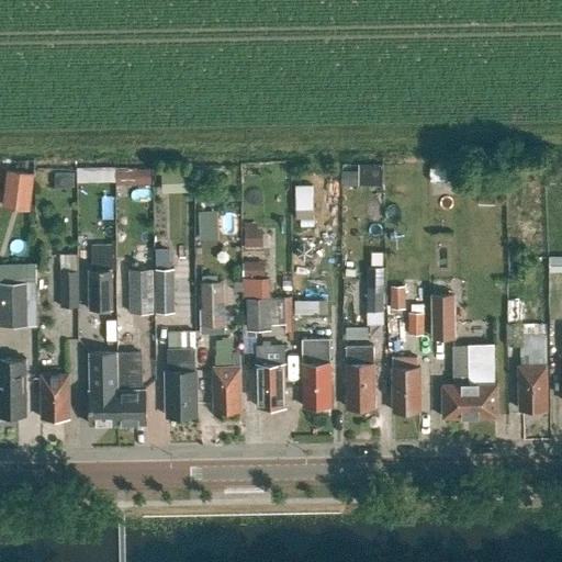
[(384,184),(385,163),(360,163),(360,169),(344,169),(344,183),(384,184)]
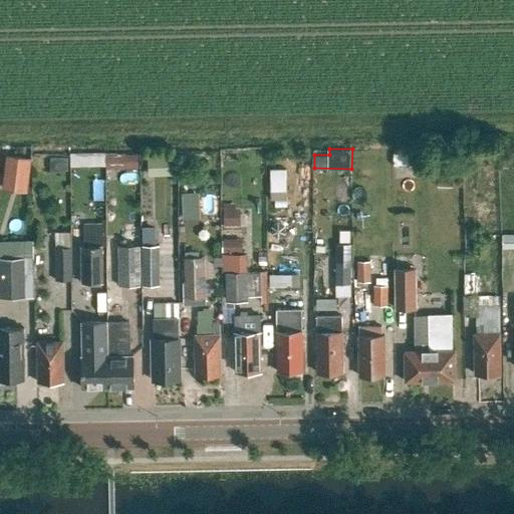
[(72,152),(72,165),(106,165),(106,152),(72,152)]
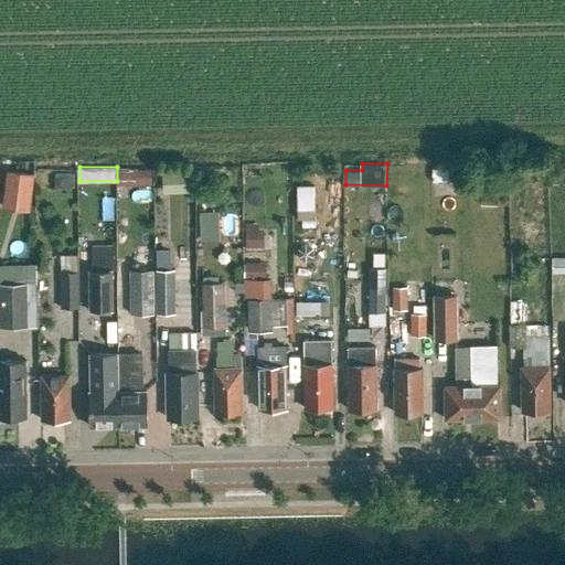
[(155,184),(155,168),(119,168),(119,184),(155,184)]
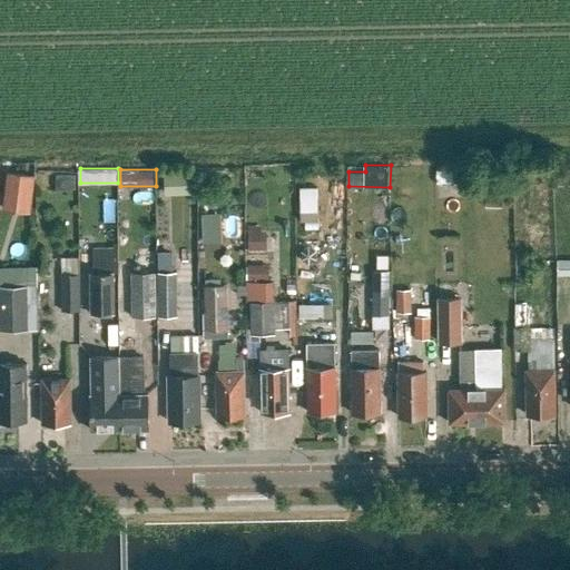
[(35,175),(7,172),(2,209),(30,213),(35,175)]
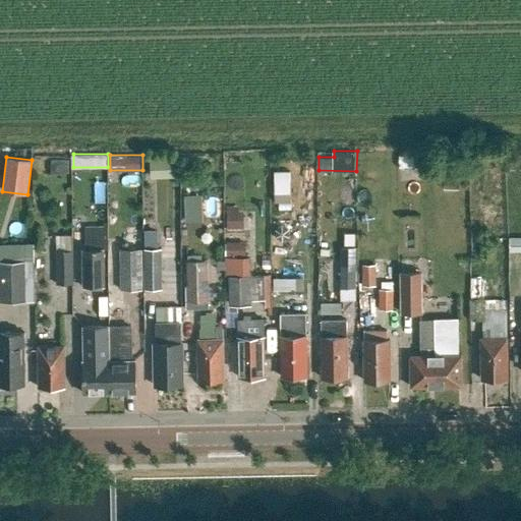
[(294,193),(294,170),(276,170),(276,193),(294,193)]
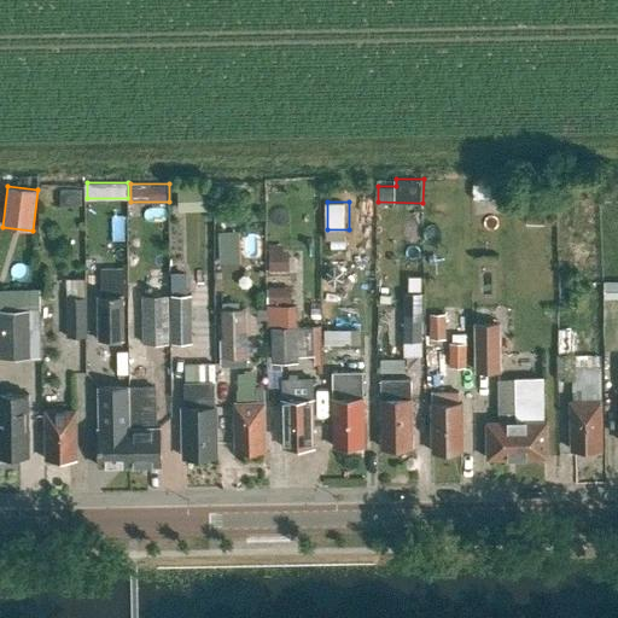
[(221,262),(242,262),(243,231),(221,229),(221,262)]
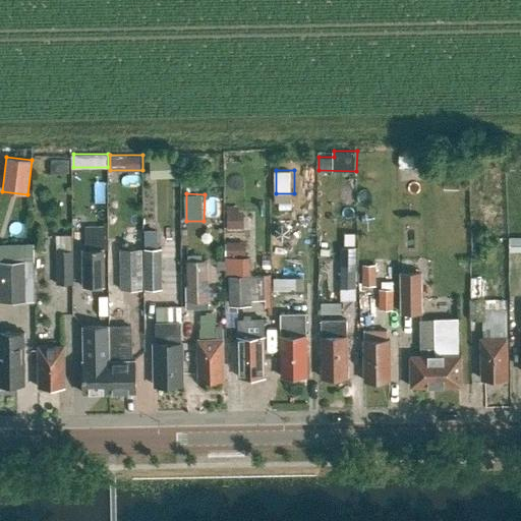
[(228,226),(246,226),(246,208),(228,208),(228,226)]
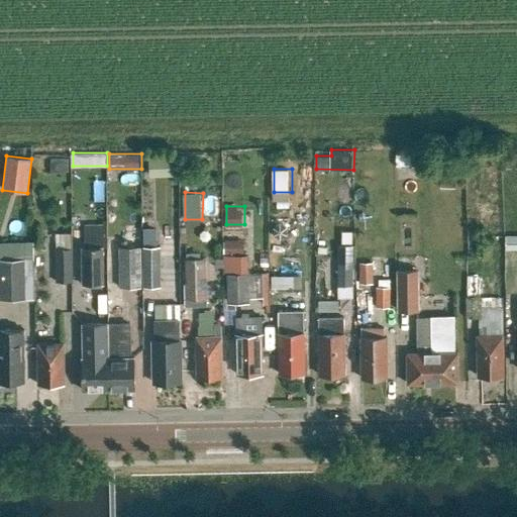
[(104,247),(102,247),(102,225),(84,225),(84,247),(81,247),(81,249),(81,285),(104,284),(104,247)]
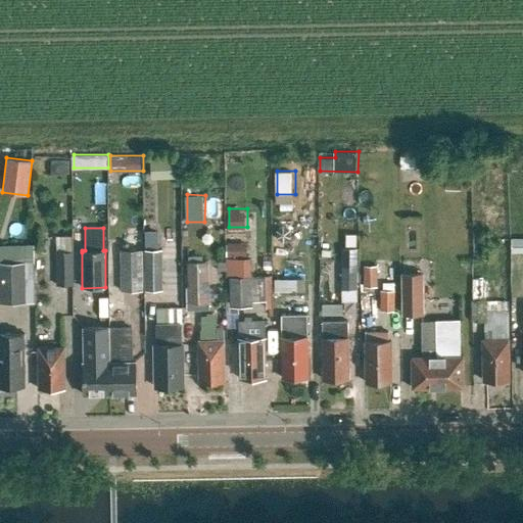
[(248,256),(249,245),(229,244),(228,255),(248,256)]
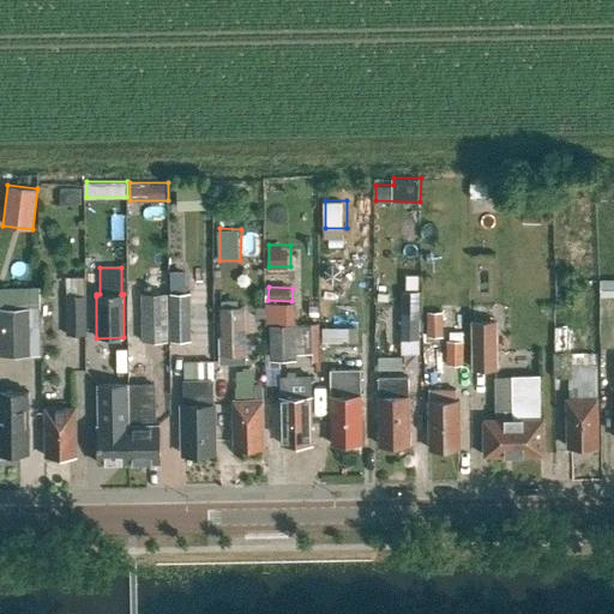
[(401,292),(401,339),(419,339),(420,292),(401,292)]
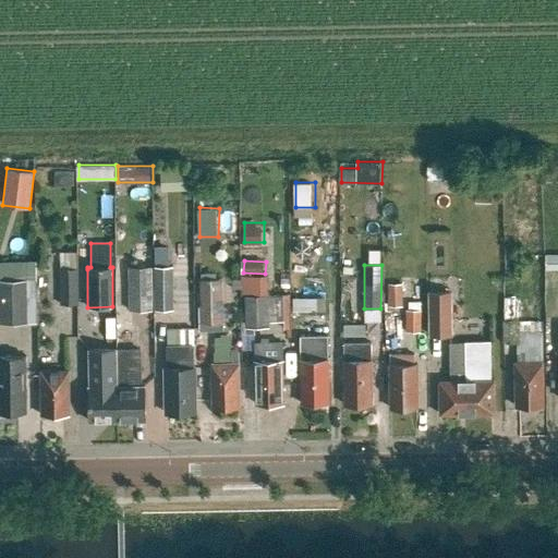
[(128,267),(129,311),(153,311),(152,266),(128,267)]
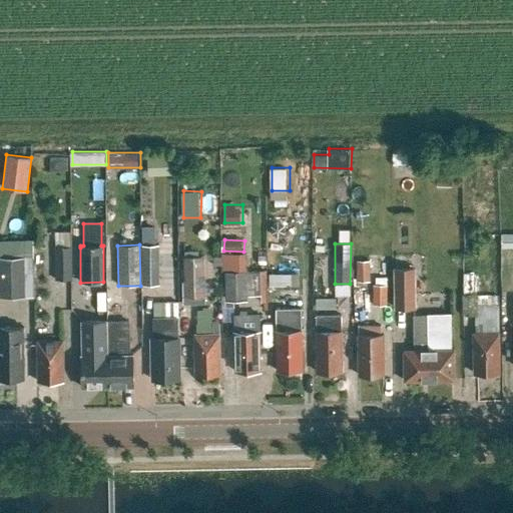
[(141,244),(141,286),(159,286),(159,244),(141,244)]
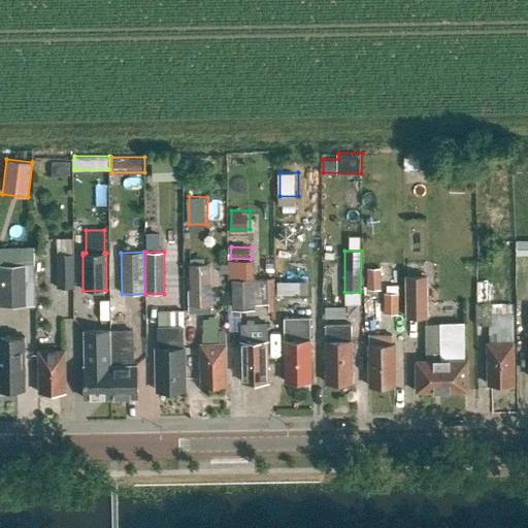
[(73,288),(73,255),(56,255),(56,288),(73,288)]
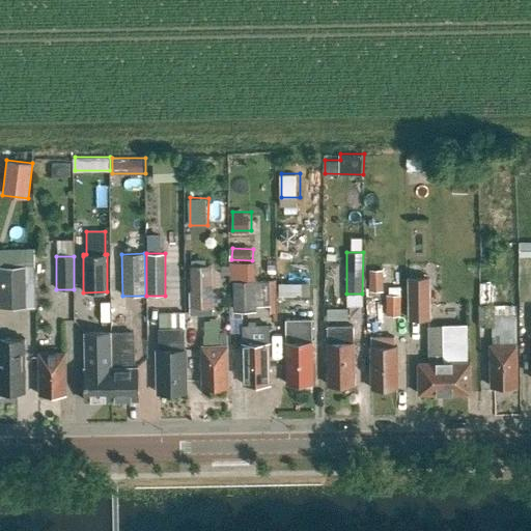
[(233,261),(233,277),(257,276),(257,261),(233,261)]
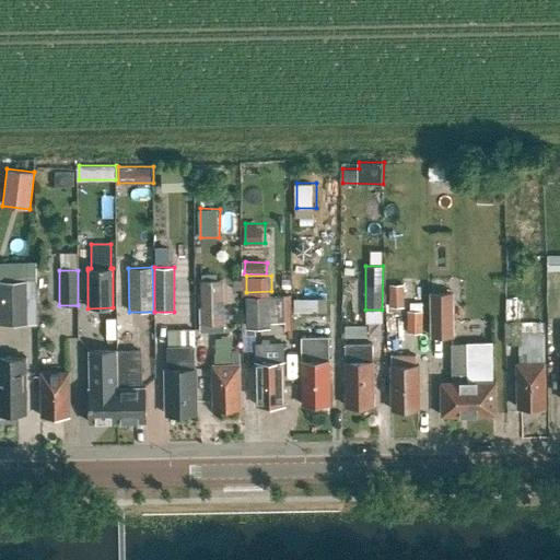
[(36,281),(0,281),(0,324),(36,325),(36,281)]
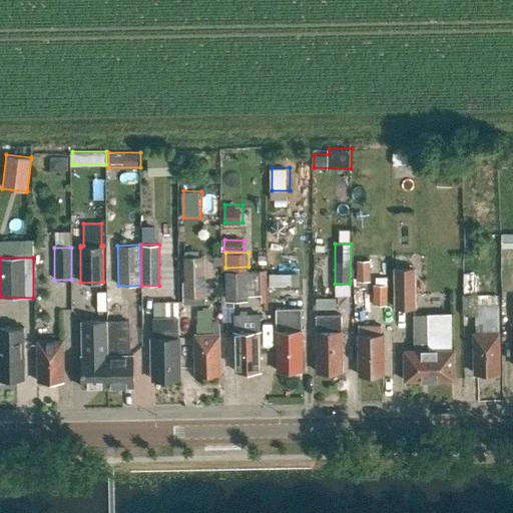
[(184,297),(205,297),(205,258),(184,258),(184,297)]
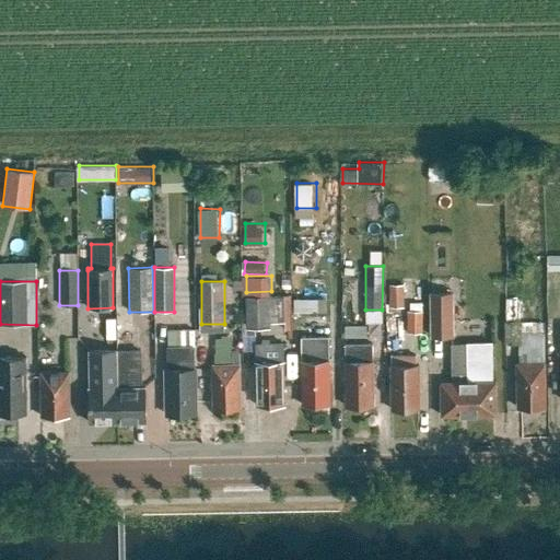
[(401,307),(401,286),(388,286),(388,307),(401,307)]
